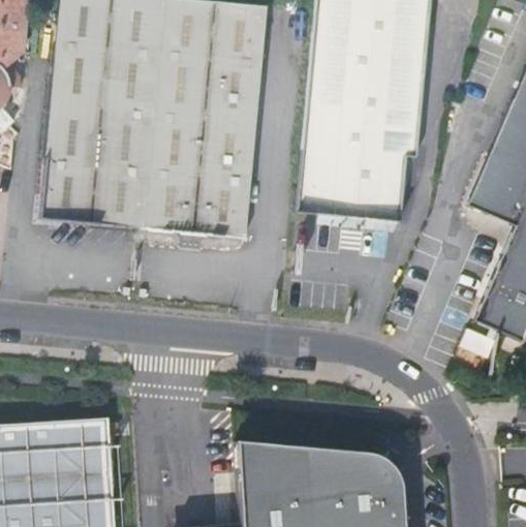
[(0,0),(0,135),(16,122),(0,104),(3,102),(6,97),(8,92),(9,86),(9,79),(8,75),(6,70),(26,54),(31,0),(0,0)]
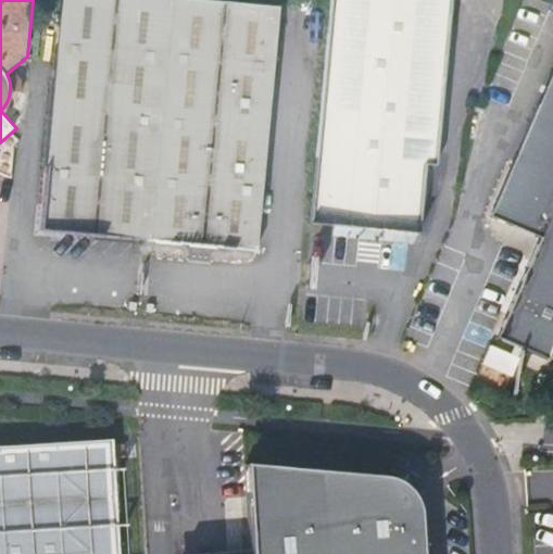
[(115,238),(152,241),(173,0),(63,0),(44,230),(82,235),(85,237),(87,239),(87,243),(85,248),(108,250),(109,246),(110,242),(113,239),(113,238),(115,238)]
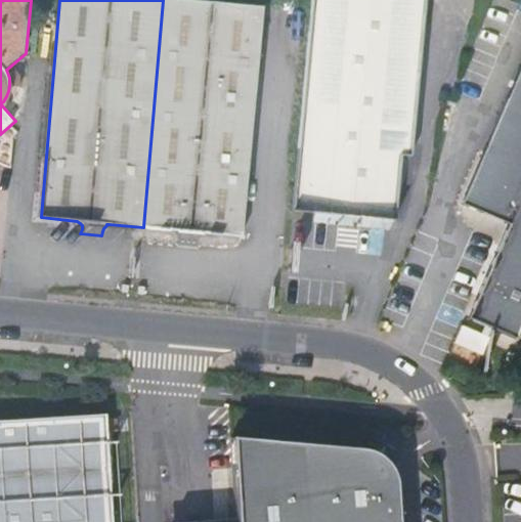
[(265,7),(188,0),(163,0),(143,227),(178,230),(180,231),(182,233),(183,235),(183,238),(182,243),(191,243),(203,244),(203,242),(205,237),(207,234),(210,233),(218,233),(244,236),(247,204),(265,7)]
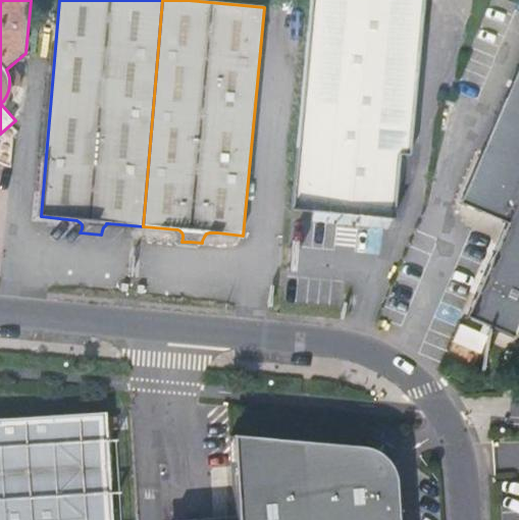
[(313,0),(294,207),(396,217),(402,151),(412,152),(424,0),(313,0)]
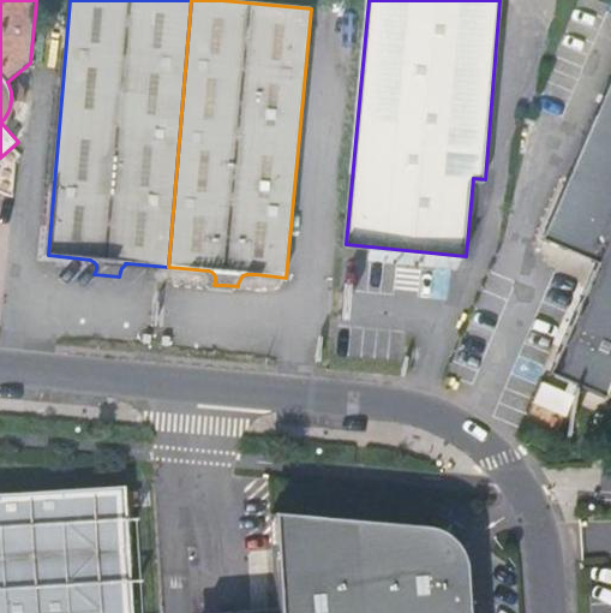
[(610,129),(561,237),(610,260),(610,275),(576,351),(567,372),(610,392),(610,129)]
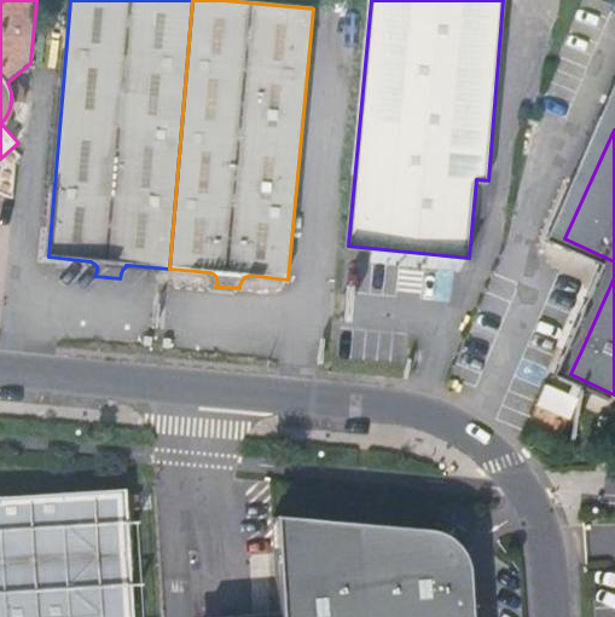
[(0,495),(0,616),(134,616),(127,489),(0,495)]
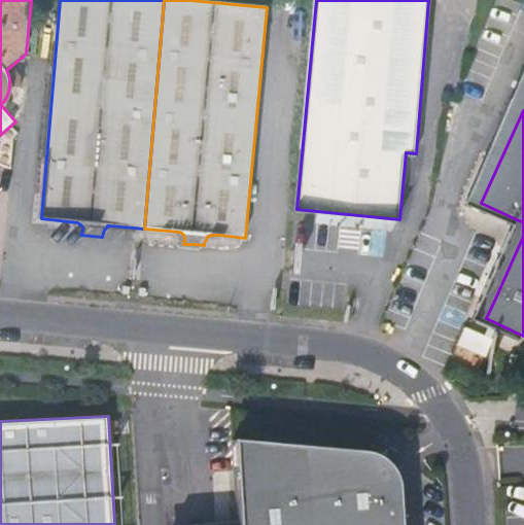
[(235,439),(241,524),(403,524),(400,487),(400,482),(399,479),(398,476),(397,474),(396,471),(395,468),(393,466),(392,464),(390,462),(388,460),(386,458),(384,457),(381,456),(379,454),(377,453),(374,452),(371,452),(369,451),(365,450),(363,450),(235,439)]
